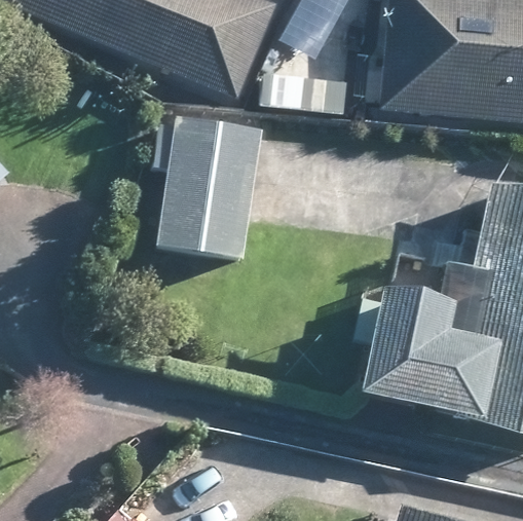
[(0,0),(0,1),(238,101),(277,4),(268,0),(0,0)]
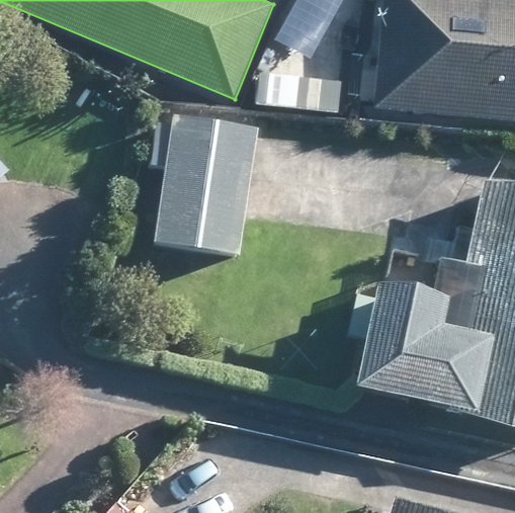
[(383,0),(380,44),(374,107),(514,119),(514,0),(383,0)]
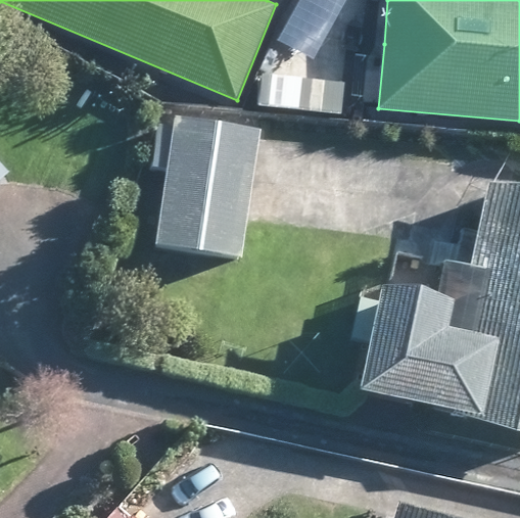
[(338,103),(340,94),(341,72),(295,67),(292,99),(338,103)]
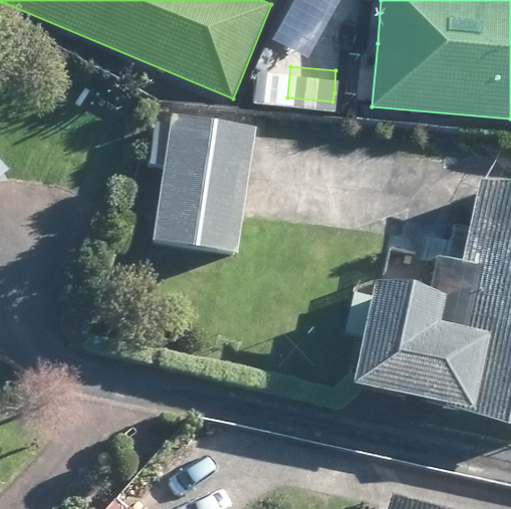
[(244,208),(254,130),(255,122),(169,111),(168,120),(155,119),(149,164),(162,166),(154,239),(239,250),(244,208)]
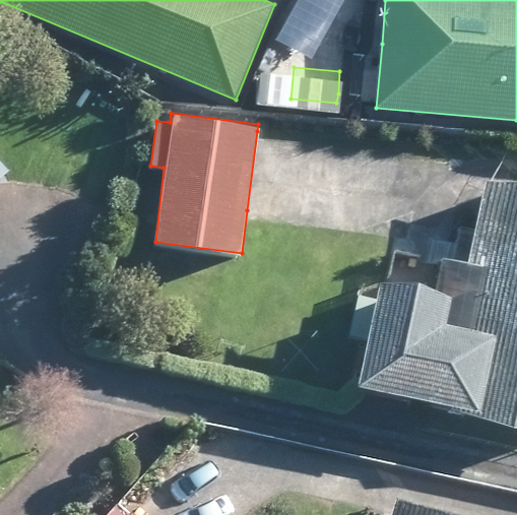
[(516,184),(486,181),(467,266),(441,259),(432,300),(414,297),(377,288),(374,299),(354,390),(516,426),(516,184)]
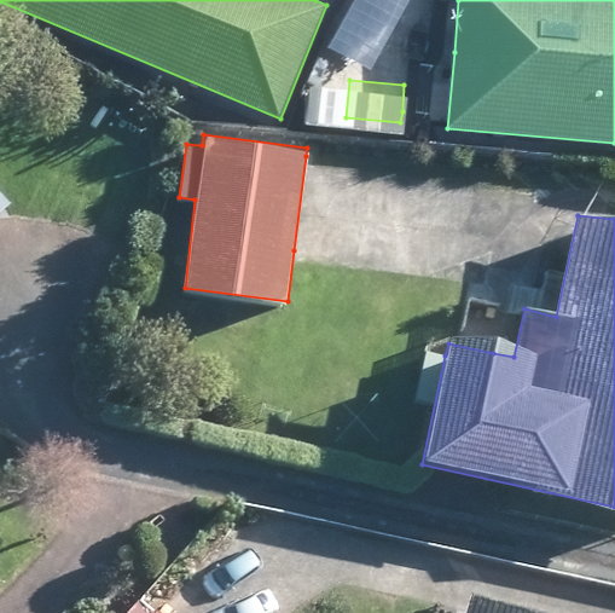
[(534,612),(471,593),(469,605),(465,612),(534,612)]
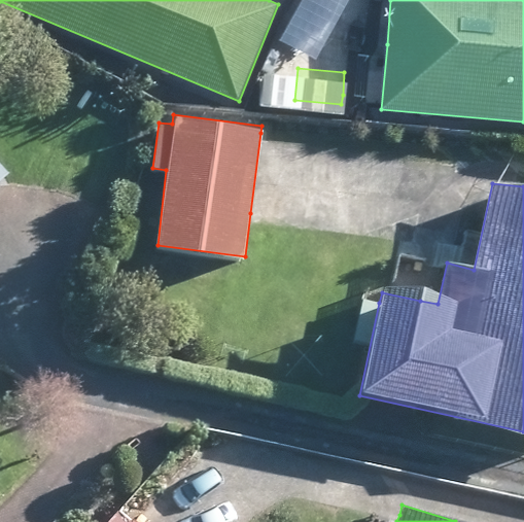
[(135,521),(128,518),(117,512),(107,521),(135,521)]
